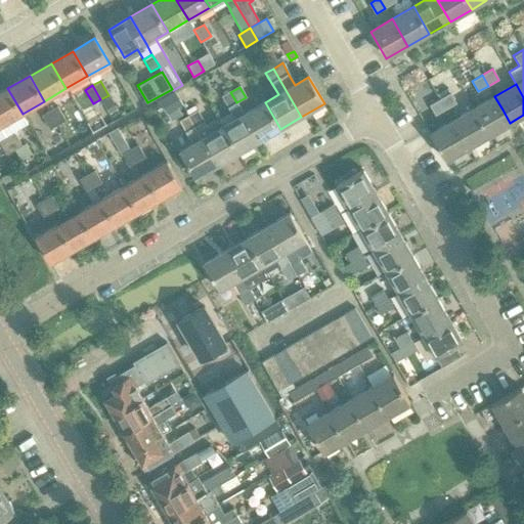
[(7,88),(0,92),(0,124),(1,126),(7,136),(14,132),(28,124),(23,114),(7,88)]
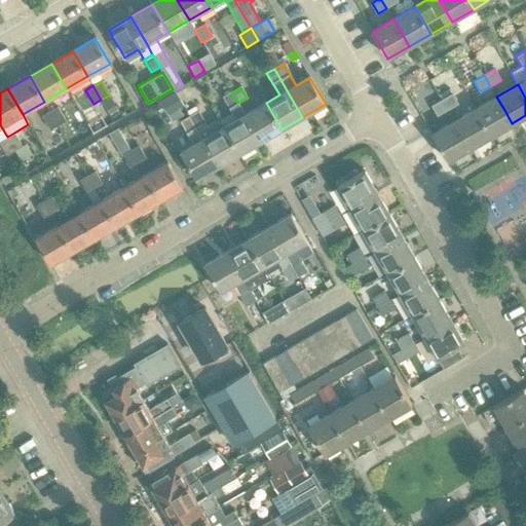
[(176,92),(160,102),(167,115),(183,106),(176,92)]
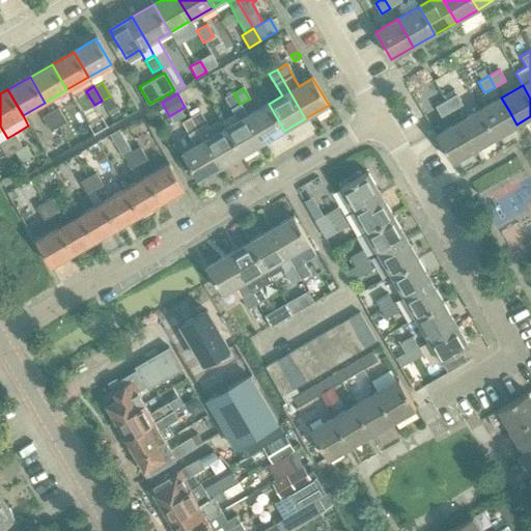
[(233,93),(225,98),(239,120),(226,129),(242,156),(262,143),(247,116),(240,104),(233,93)]
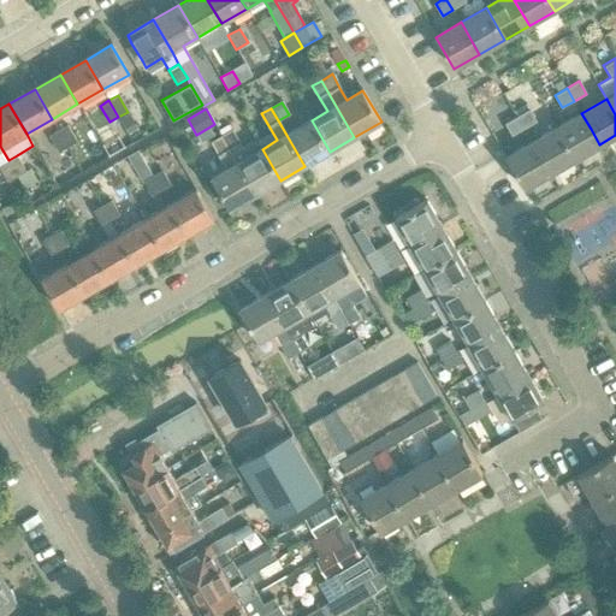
[(531,111),(517,118),(523,129),(537,122),(531,111)]
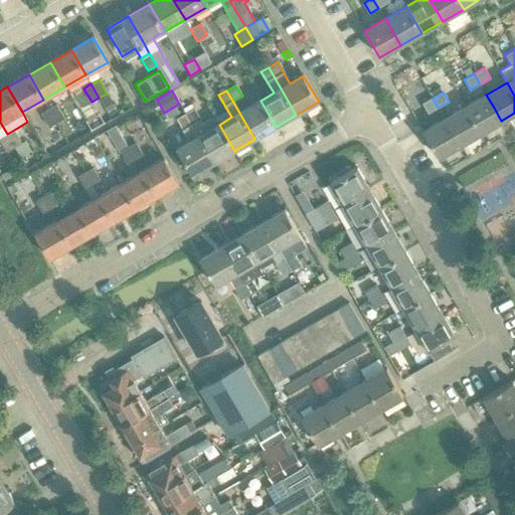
[(486,95),(465,107),(473,120),(480,133),(501,121),(494,108),(486,95)]
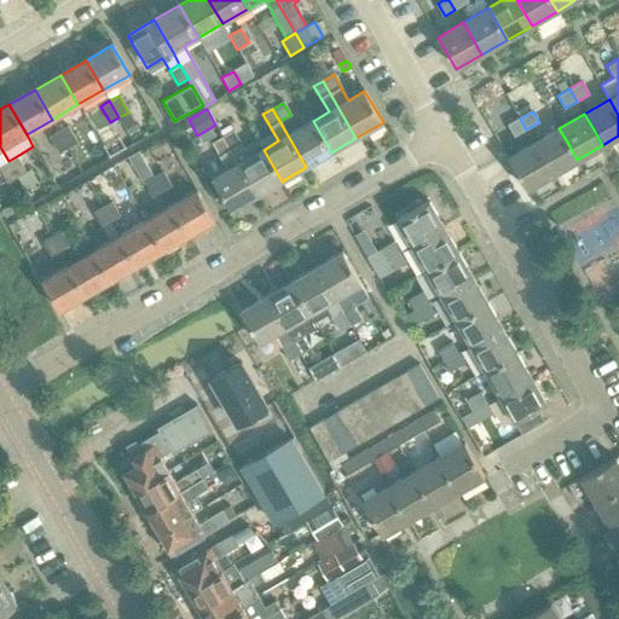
[(127,131),(136,126),(129,115),(121,120),(127,131)]
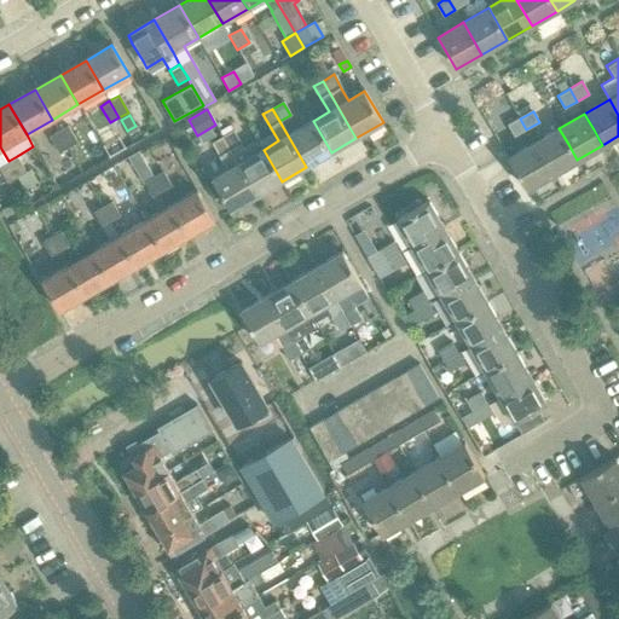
[(520,119),(508,125),(514,137),(526,129),(520,119)]
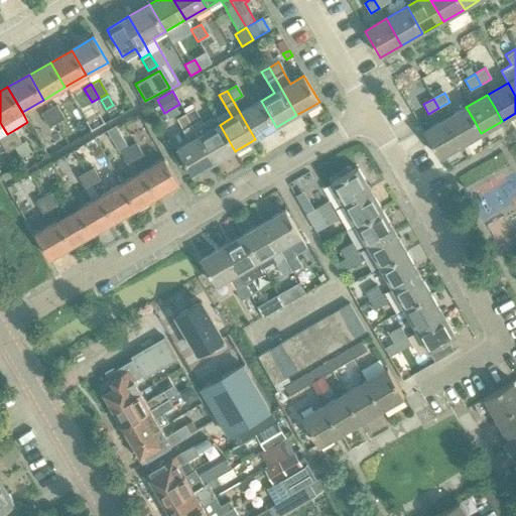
[(261,101),(240,113),(255,139),(276,127),(261,101)]
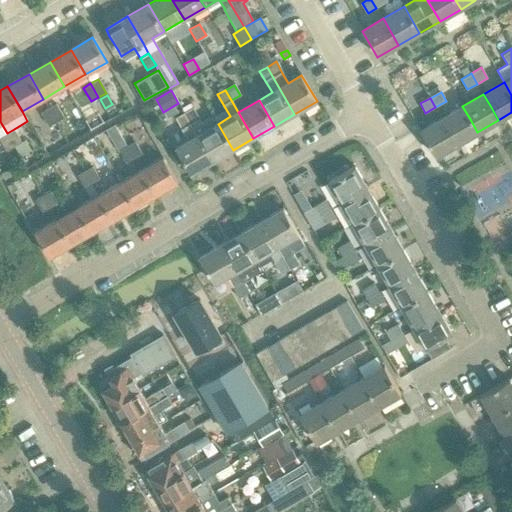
[(57,122),(65,117),(57,104),(49,108),(57,122)]
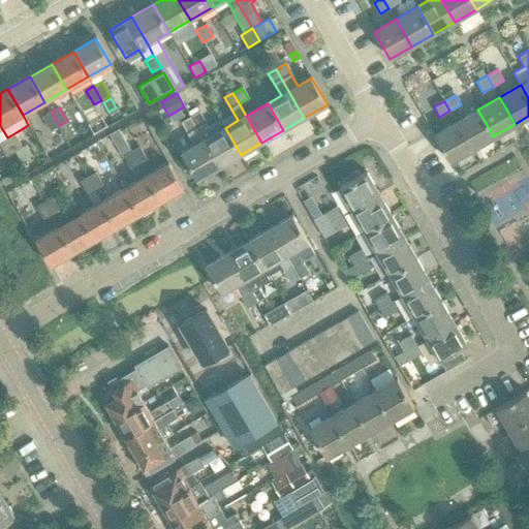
[(477,110),(456,122),(471,149),(493,136),(486,123),(477,110)]
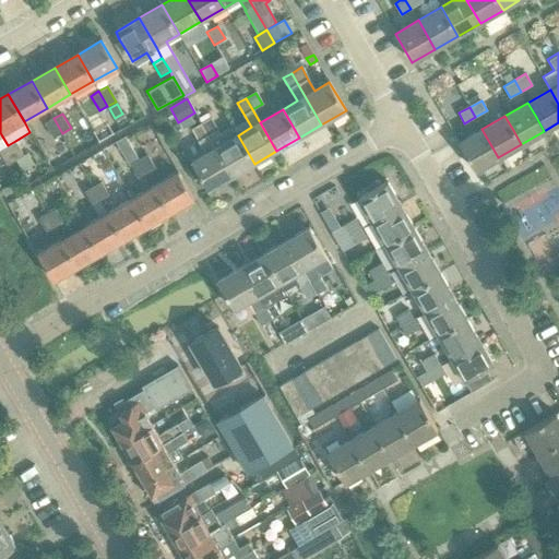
[(54,138),(62,133),(54,118),(45,123),(54,138)]
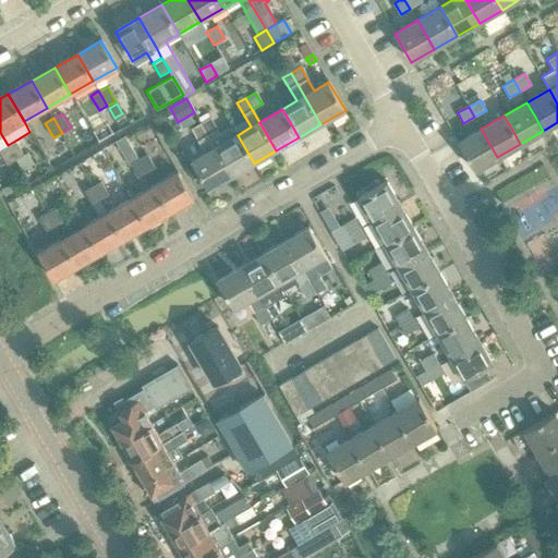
[(209,118),(201,123),(231,177),(254,164),(238,135),(232,126),(219,135),(209,118)]
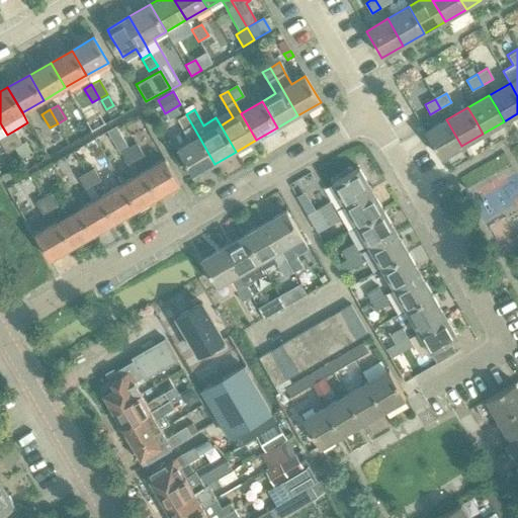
[(191,142),(177,150),(192,176),(214,164),(186,114),(178,119),(191,142)]
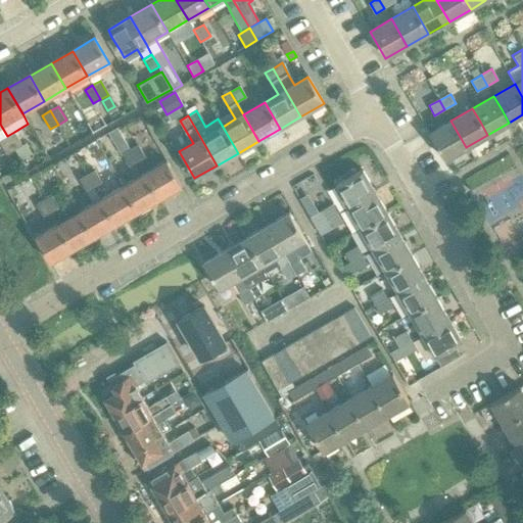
[(450,121),(429,133),(444,159),(466,147),(450,121)]
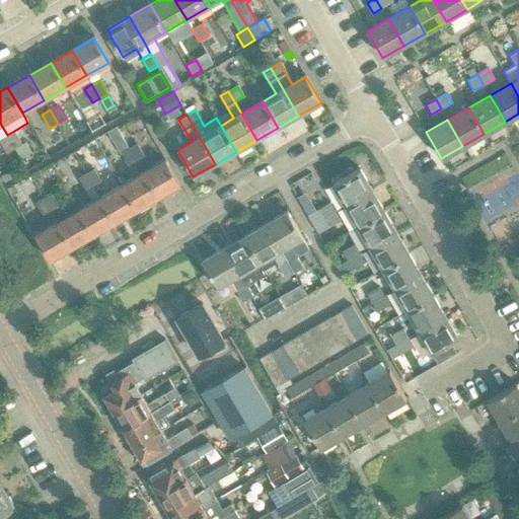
[(137,161),(130,148),(117,127),(108,132),(130,166),(137,161)]
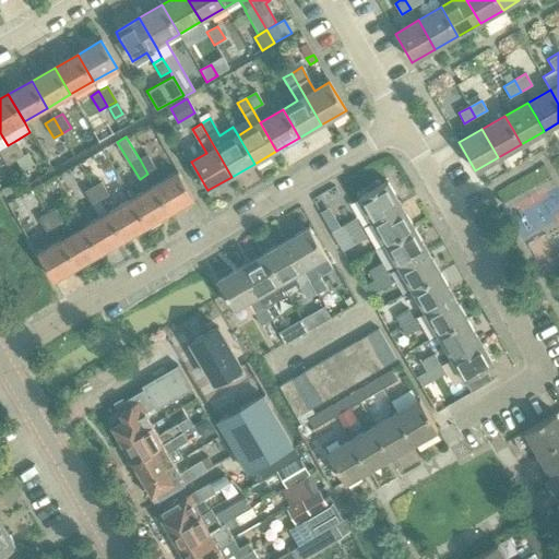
[(15,141),(8,145),(11,152),(15,158),(22,170),(34,164),(26,152),(23,154),(15,141)]
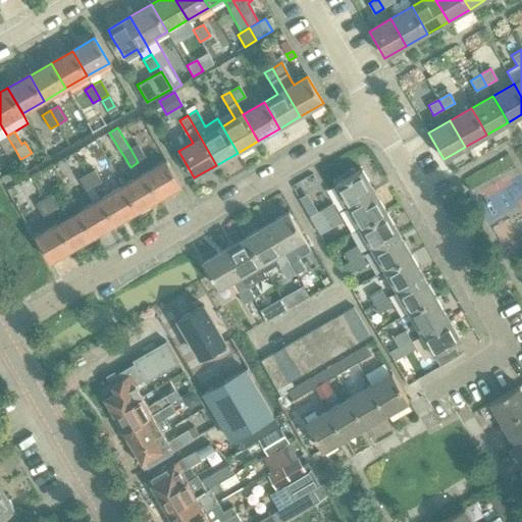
[(7,136),(0,139),(0,142),(6,153),(14,148),(10,142),(7,136)]
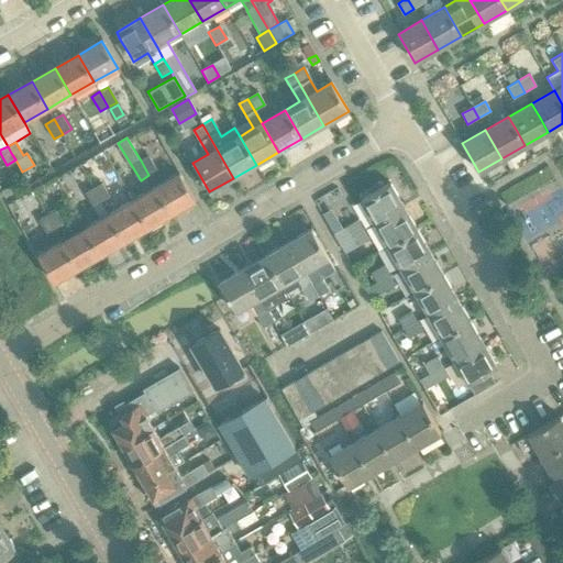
[(141,161),(148,175),(157,170),(148,156),(141,161)]
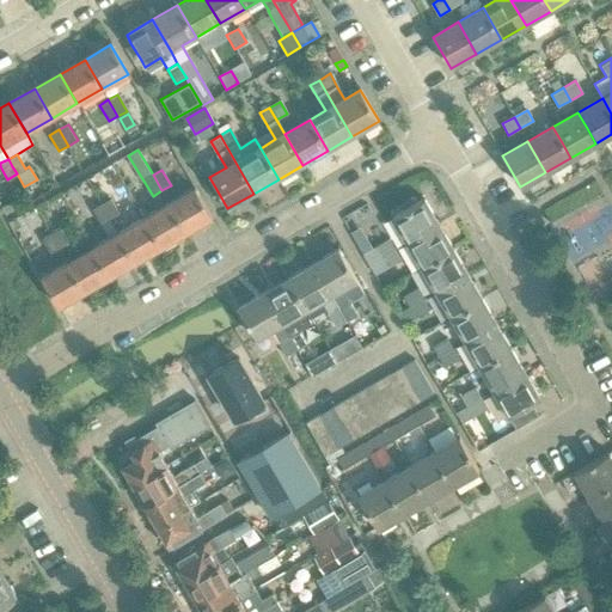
[(195,188),(170,203),(178,218),(187,233),(213,218),(195,188)]
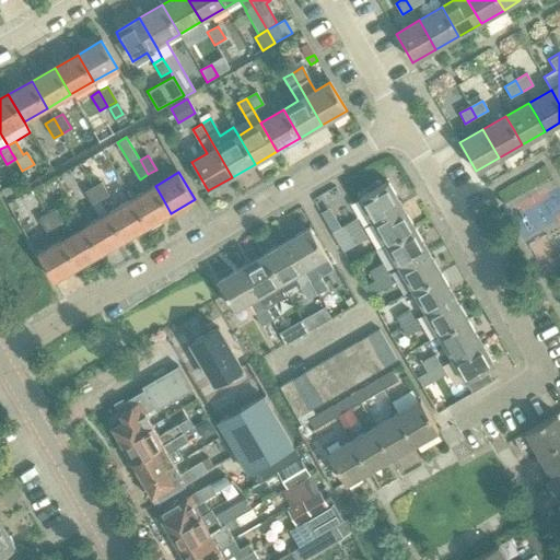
[(102,182),(93,187),(102,201),(111,196),(102,182)]
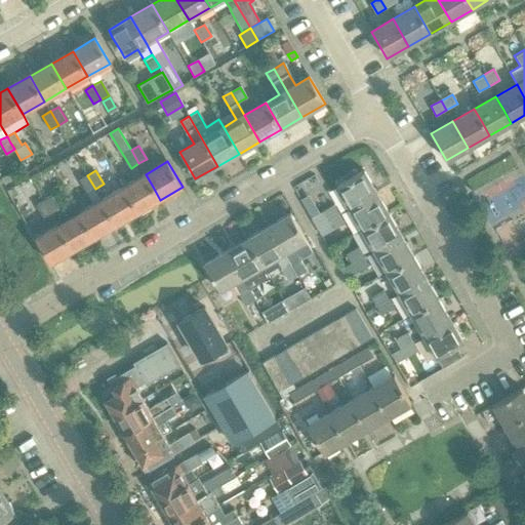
[(350,209),(377,193),(364,170),(337,187),(350,209)]
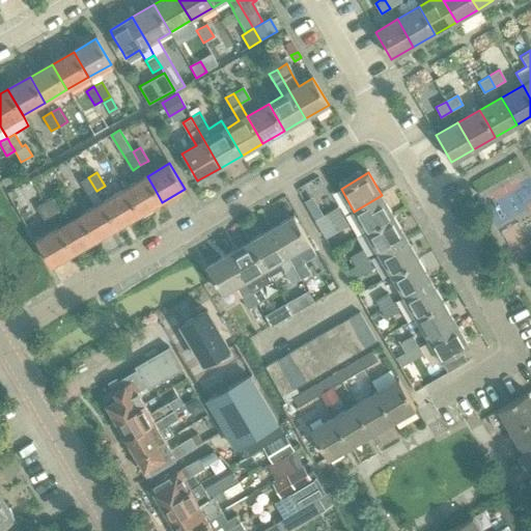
[(147,176),(124,189),(132,202),(139,215),(162,202),(155,189),(147,176)]
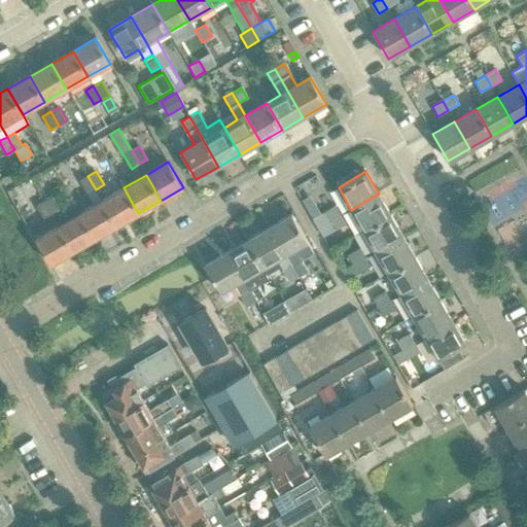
[(88,176),(80,180),(89,195),(96,189),(88,176)]
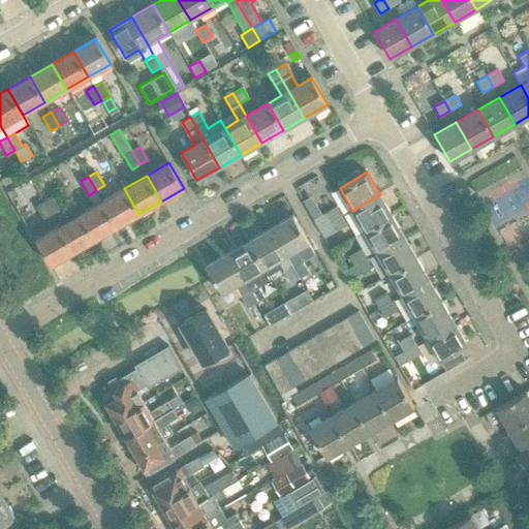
[(124,188),(102,200),(110,214),(117,226),(138,214),(131,201),(124,188)]
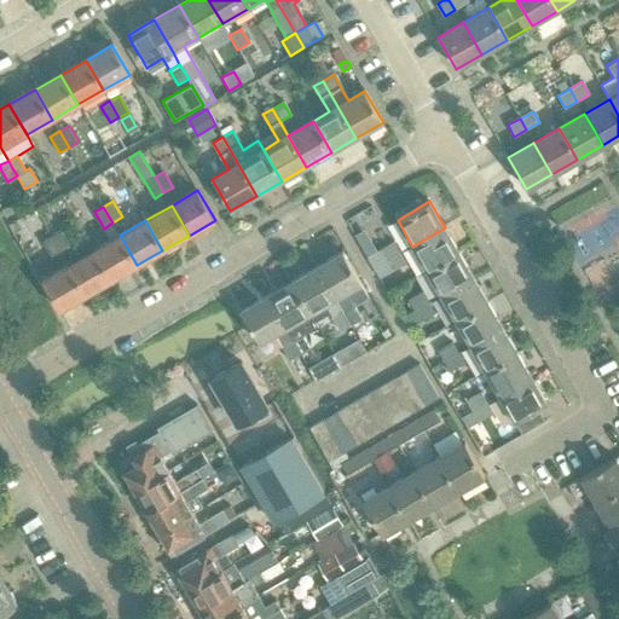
[(427,271),(460,253),(445,227),(412,247),(427,271)]
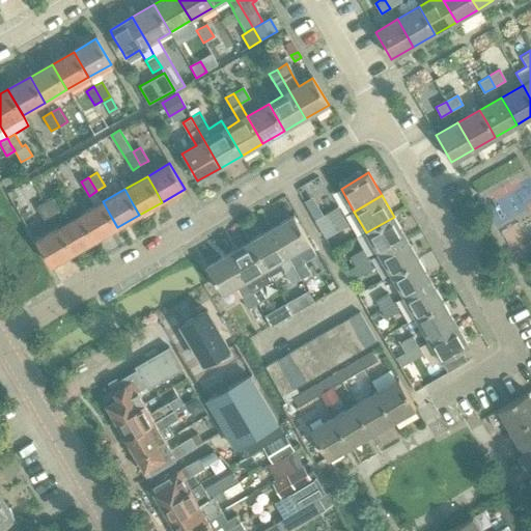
[(52,198),(45,202),(53,215),(59,211),(52,198)]
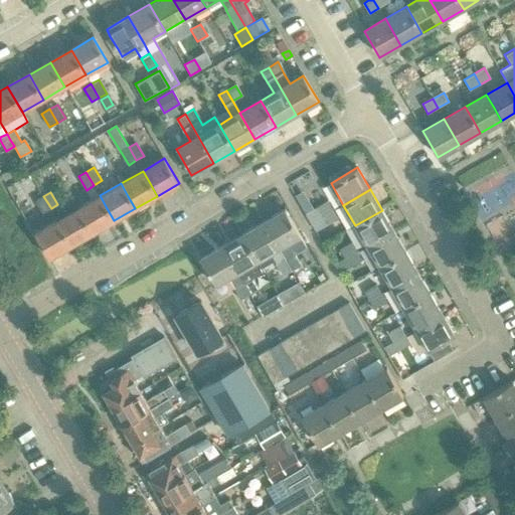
[(100,195),(78,207),(86,220),(94,232),(114,220),(107,208),(100,195)]
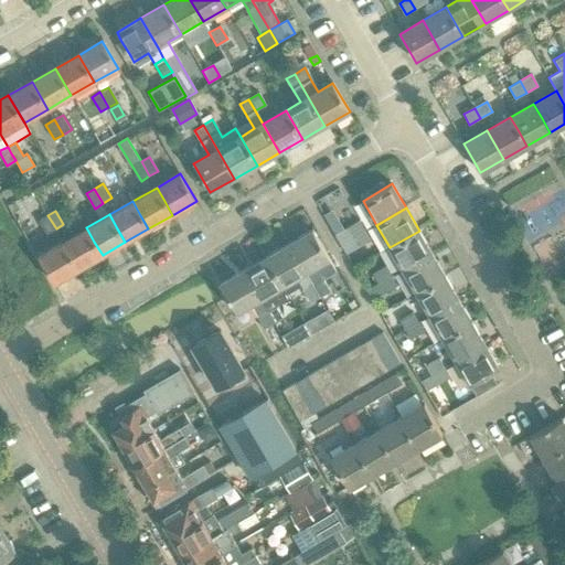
[(48,215),(40,220),(48,234),(56,228),(48,215)]
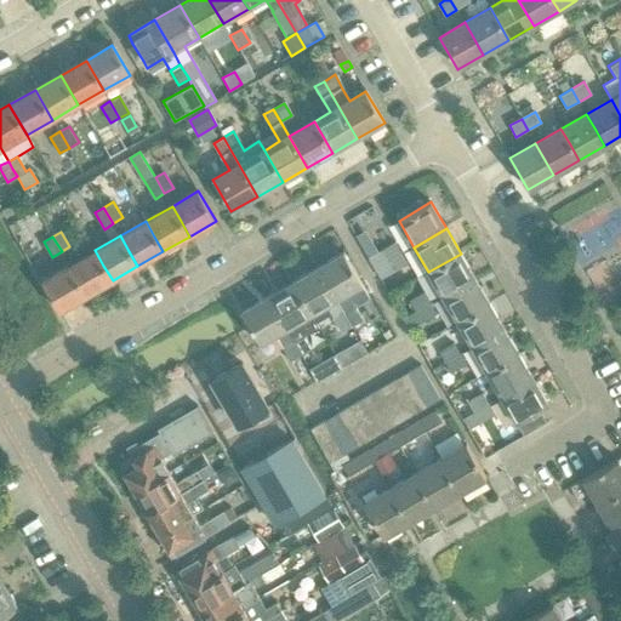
[(396,243),(370,257),(376,269),(389,262),(402,255),(396,243)]
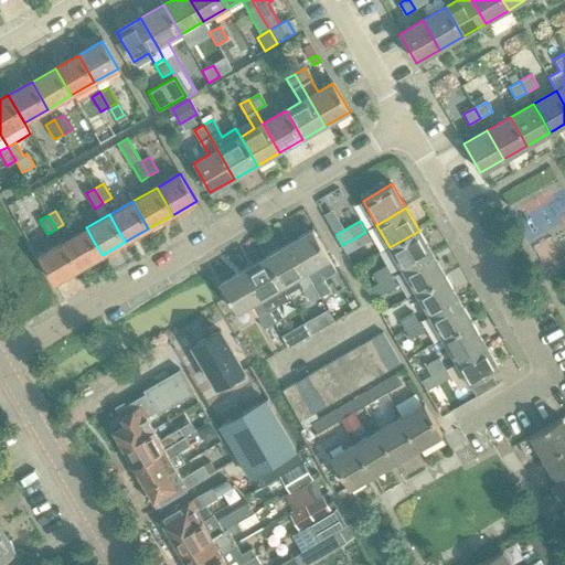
[(86,227),(63,242),(80,269),(103,255),(94,242),(86,227)]
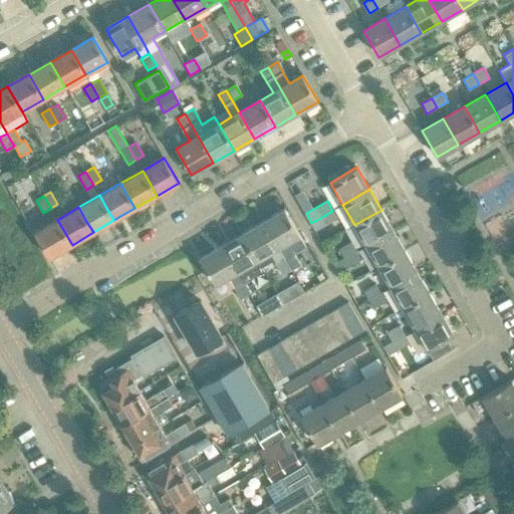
[(284,210),(264,222),(279,248),(284,257),(293,252),(304,245),(299,237),(284,210)]
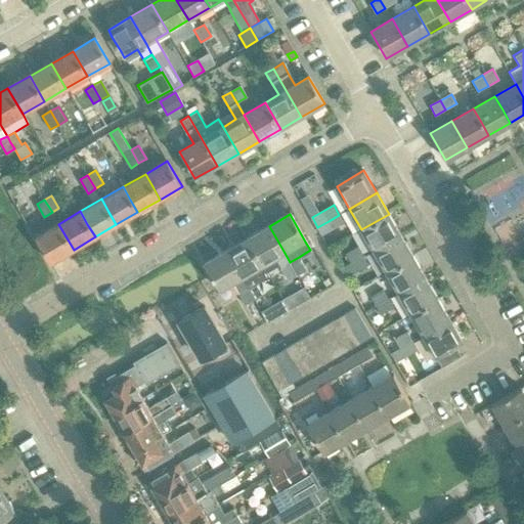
[(374,251),(401,235),(389,214),(361,229),(374,251)]
